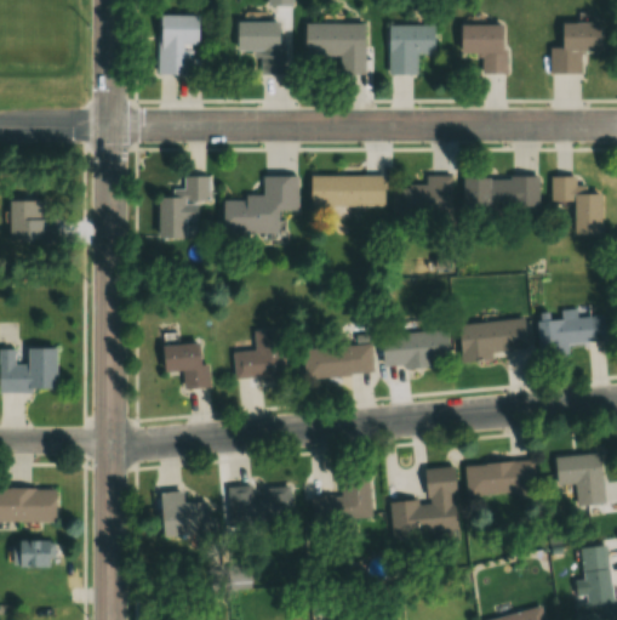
[(159,75),(195,75),(195,45),(198,45),(199,16),(160,15),(159,75)]
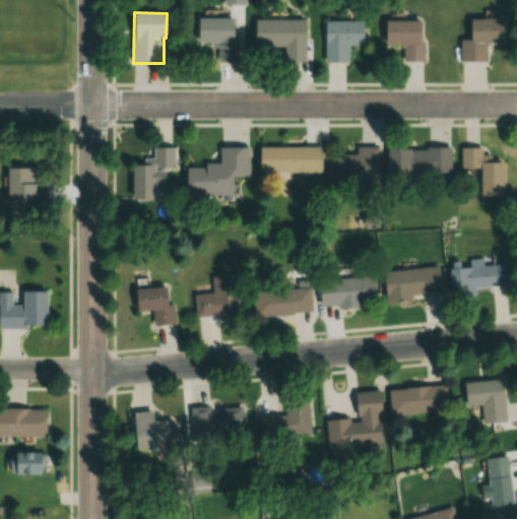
[(199,44),(218,44),(218,63),(239,63),(239,18),(199,18),(199,44)]
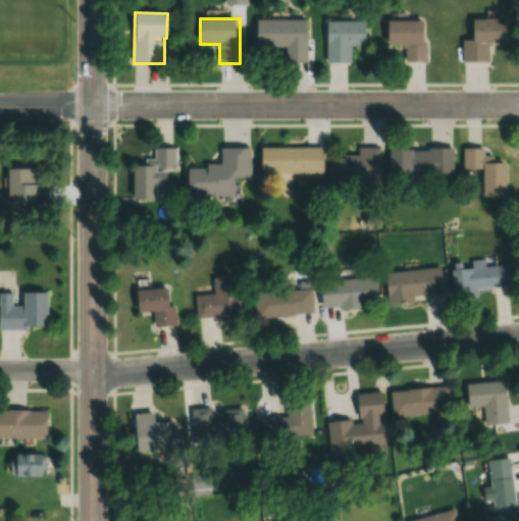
[(465,40),(465,62),(491,62),(491,43),(508,43),(507,19),(473,19),(473,40),(465,40)]
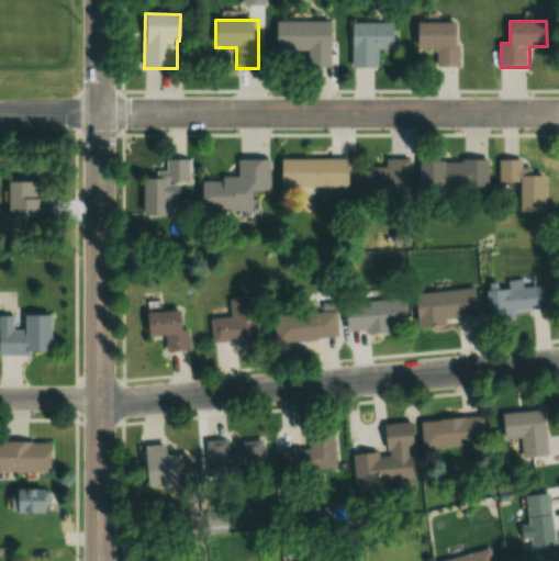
[(332,22),(278,22),(278,67),(332,67),(332,22)]
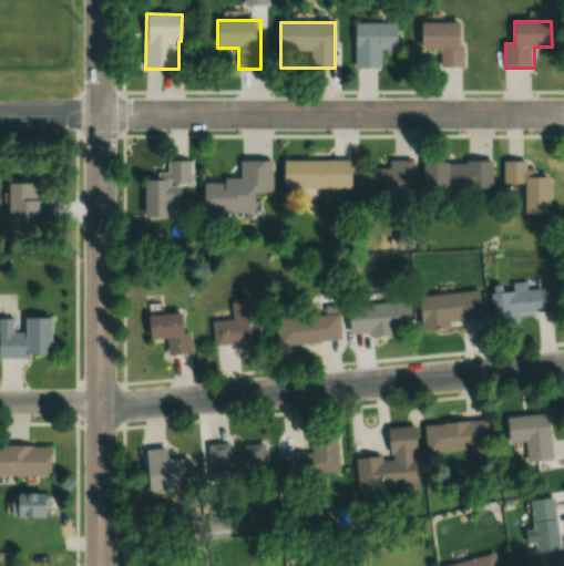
[(421,22),(421,50),(442,50),(442,68),(464,68),(464,22),(421,22)]
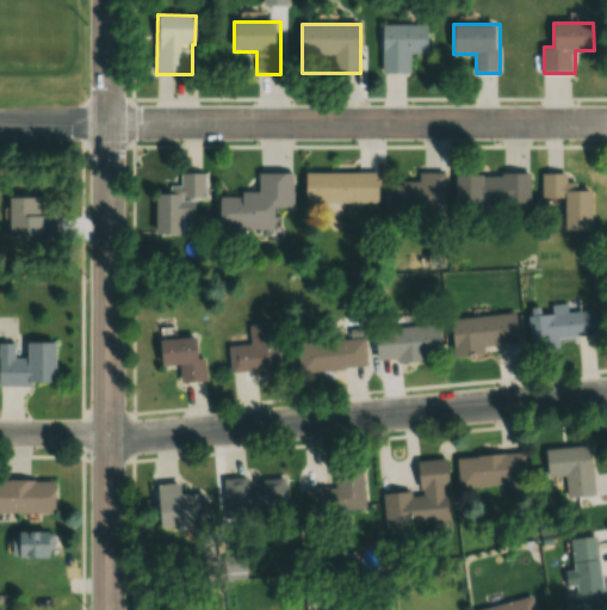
[(429,25),(384,25),(384,73),(413,73),(413,54),(429,54),(429,25)]
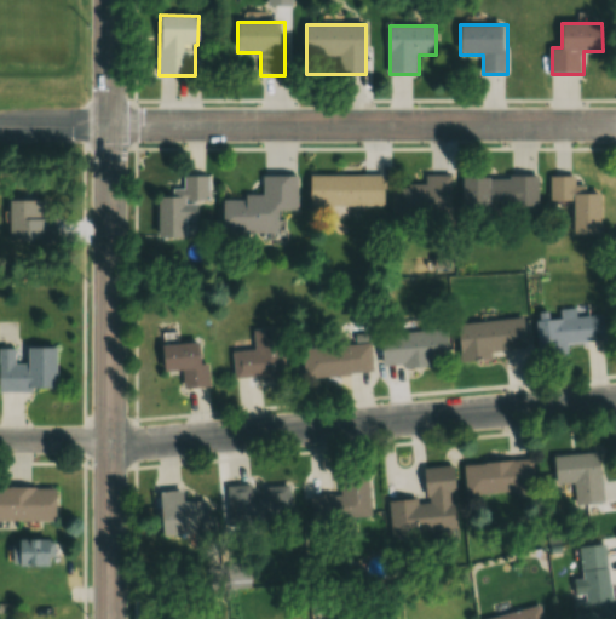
[(385,206),(385,176),(310,176),(310,206),(385,206)]
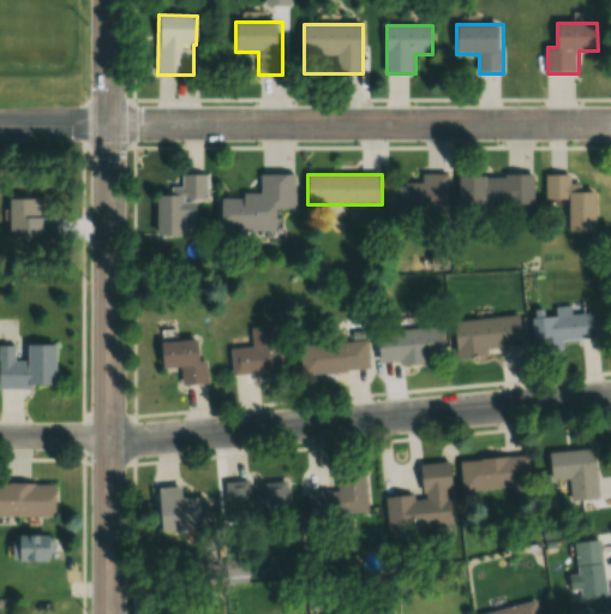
[(449,174),(424,174),(424,185),(395,185),(395,216),(449,216),(449,174)]
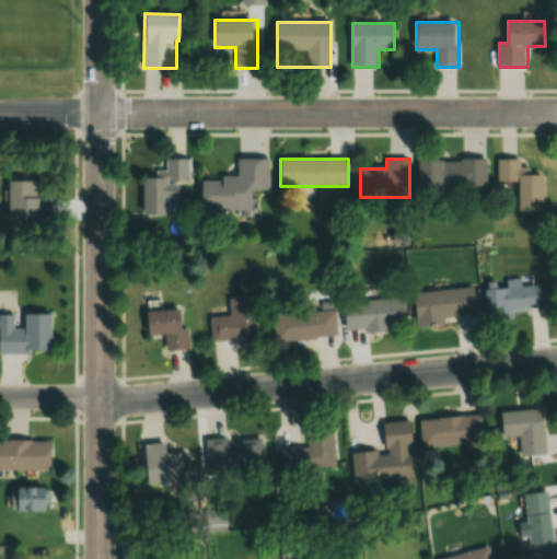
[(190,160),(166,160),(166,178),(144,178),(144,216),(170,216),(169,183),(192,182),(190,160)]
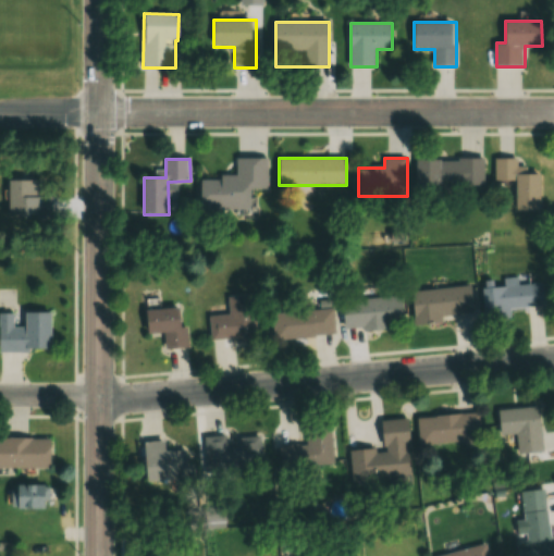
[(200,178),(200,210),(249,210),(249,189),(270,189),(270,159),(238,159),(238,178),(200,178)]
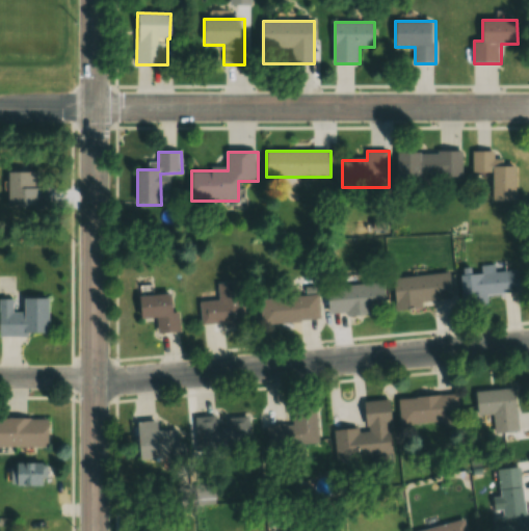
[(464,152),(398,152),(398,179),(464,179),(464,152)]
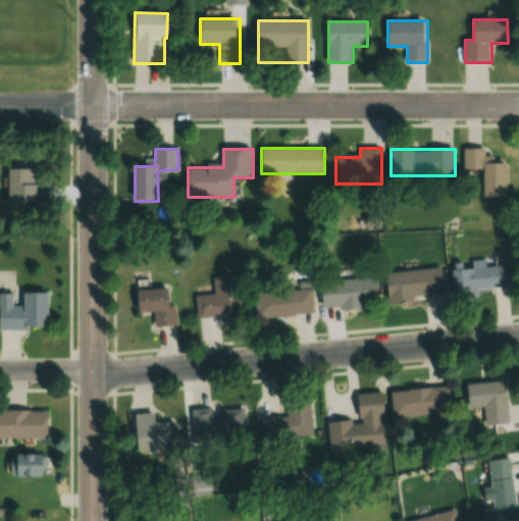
[(506,162),(495,162),(495,157),(486,157),(486,149),(466,149),(466,170),(483,170),(483,198),(506,198),(506,162)]
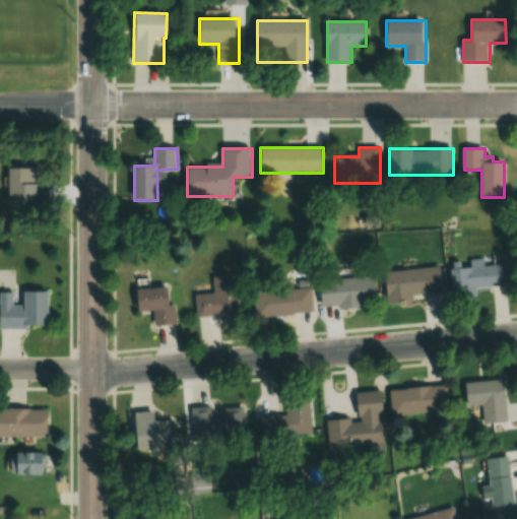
[(49,202),(49,169),(15,169),(15,202),(49,202)]
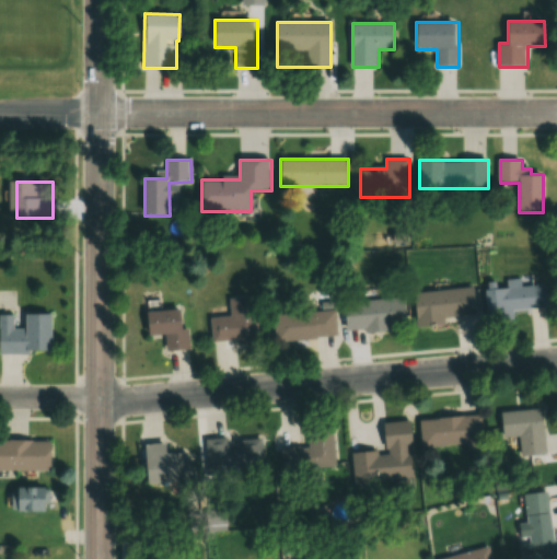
[(524,287),(523,280),(510,280),(510,289),(488,289),(489,312),(548,310),(547,286),(524,287)]
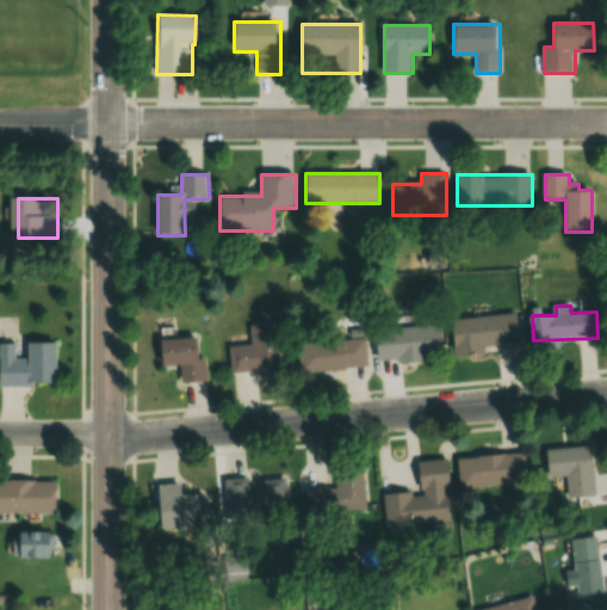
[(485,346),(521,343),(519,314),(453,320),(457,357),(487,355),(485,346)]
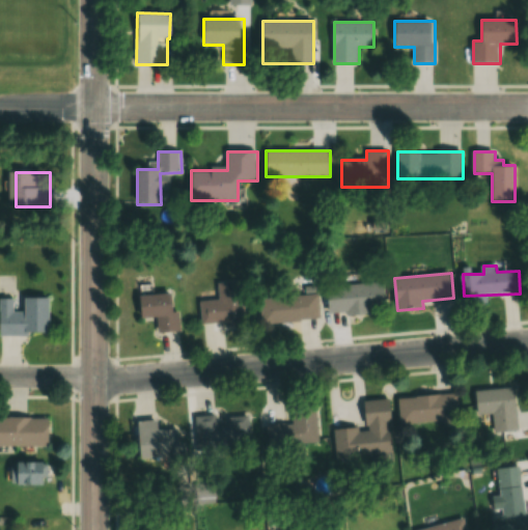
[(202,301),(203,325),(246,325),(245,282),(221,283),(221,301),(202,301)]
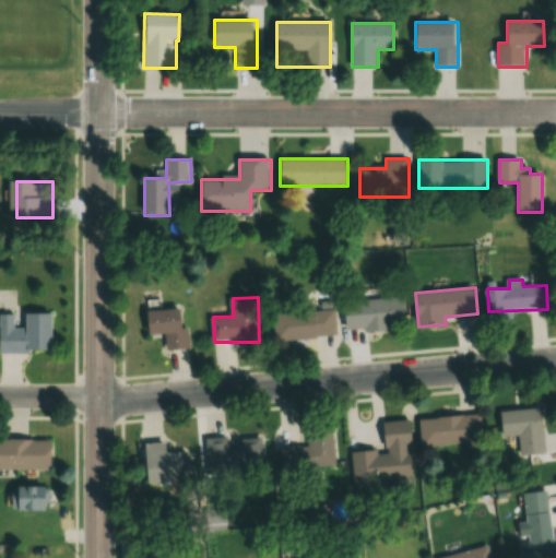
[(407,328),(405,297),(345,301),(347,332),(407,328)]
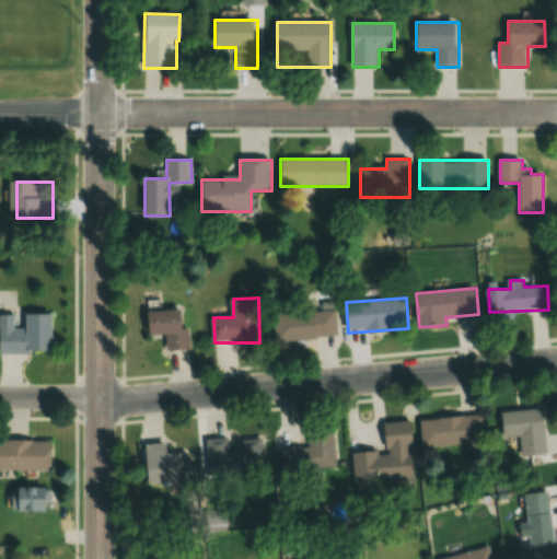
[(192,329),(183,329),(183,310),(148,311),(149,337),(167,336),(169,351),(192,350),(192,329)]
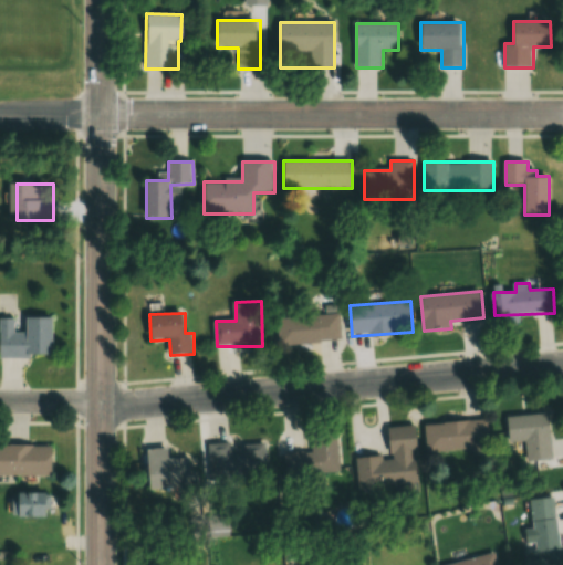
[(342,314),(279,318),(281,346),(344,341),(342,314)]
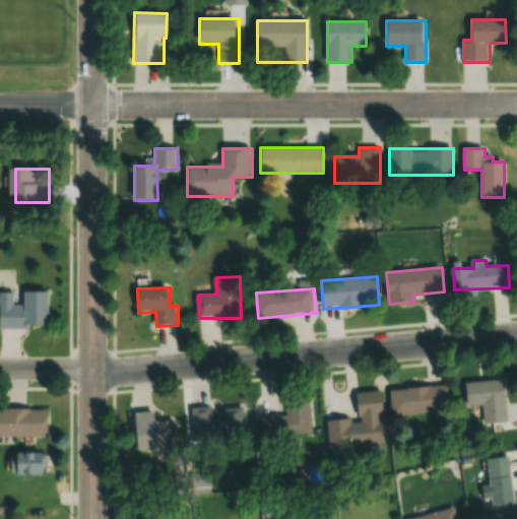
[(0,328),(48,328),(48,290),(23,292),(23,305),(14,305),(14,293),(0,292),(0,328)]
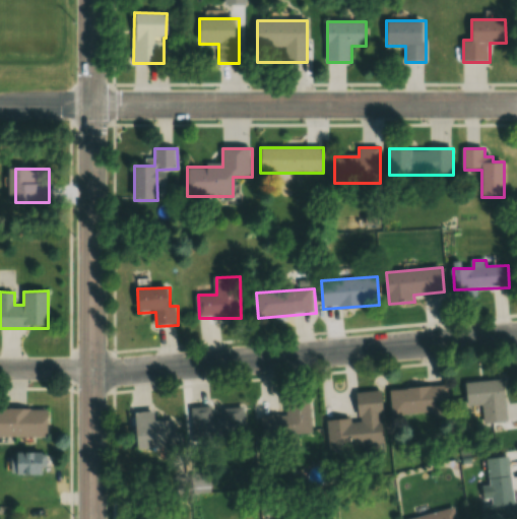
[(467,407),(483,406),(483,423),(507,422),(505,380),(466,382),(467,407)]
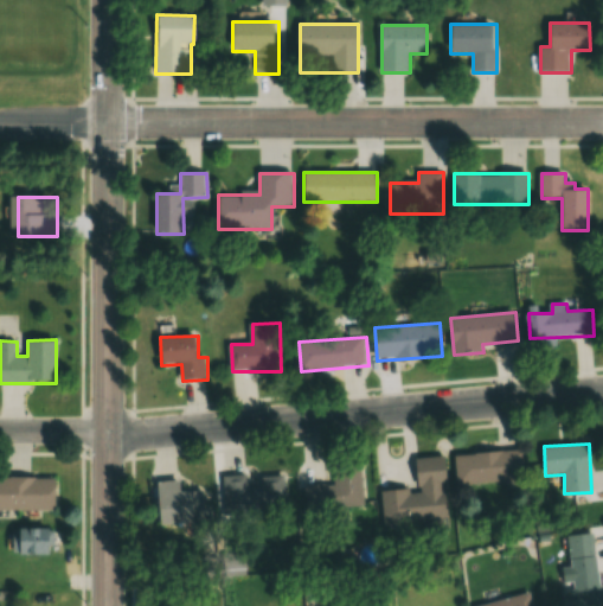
[(521,450),(456,455),(459,485),(506,482),(506,489),(525,488),(521,450)]
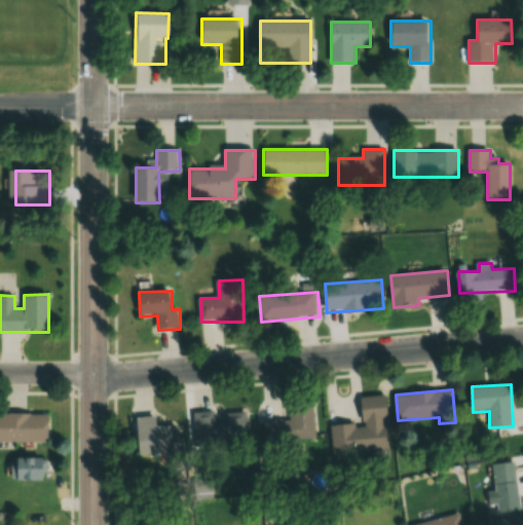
[(362,398),(364,423),(332,425),(334,456),(389,452),(385,396),(362,398)]
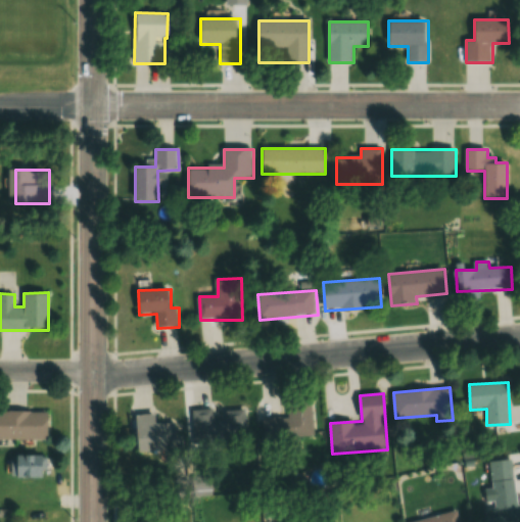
[(314,436),(314,399),(288,400),(288,415),(270,415),(271,437),(314,436)]
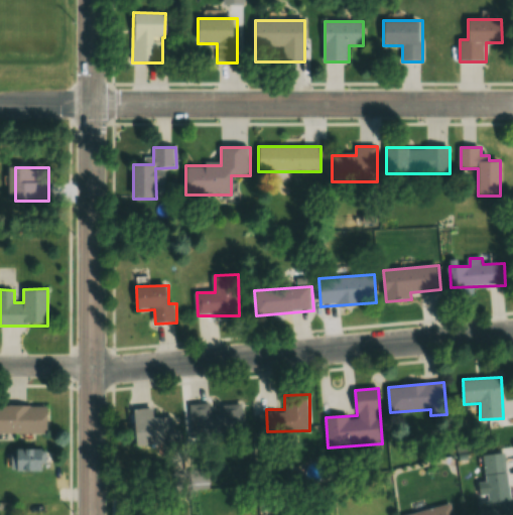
[(223,404),(195,406),(196,435),(248,432),(247,403),(223,404)]
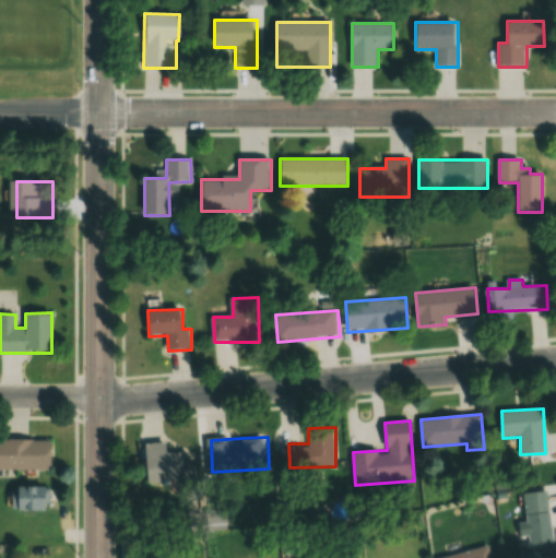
[(52,441),(0,440),(0,470),(52,470),(52,441)]
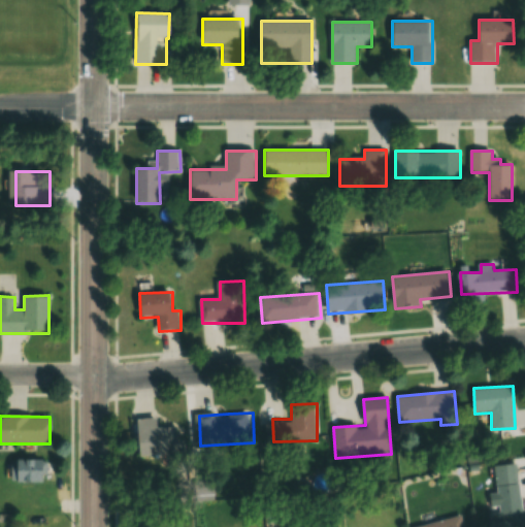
[(137,419),(137,456),(177,456),(177,426),(165,426),(165,419),(137,419)]
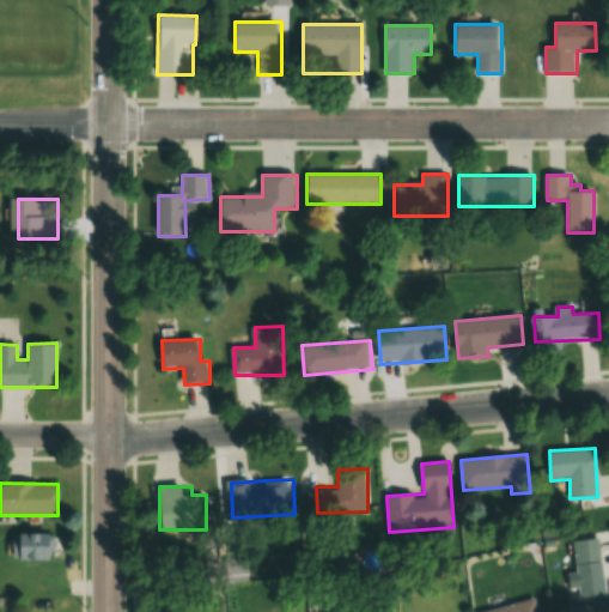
[(14,561),(54,561),(54,533),(14,533),(14,561)]
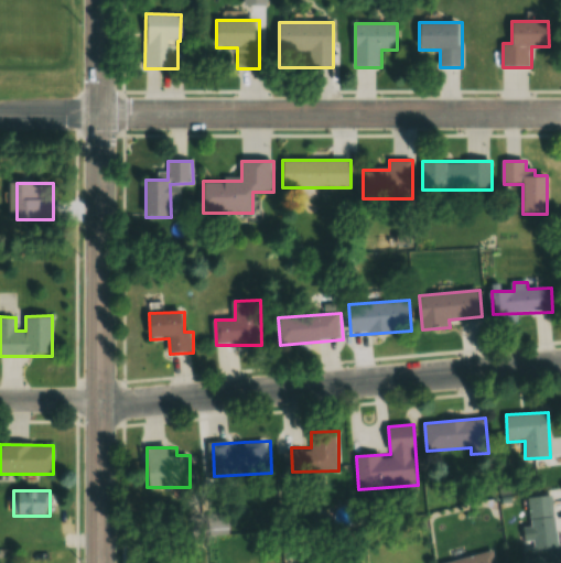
[(529,498),(532,527),(522,528),(525,545),(526,562),(560,562),(560,552),(554,495),(529,498)]
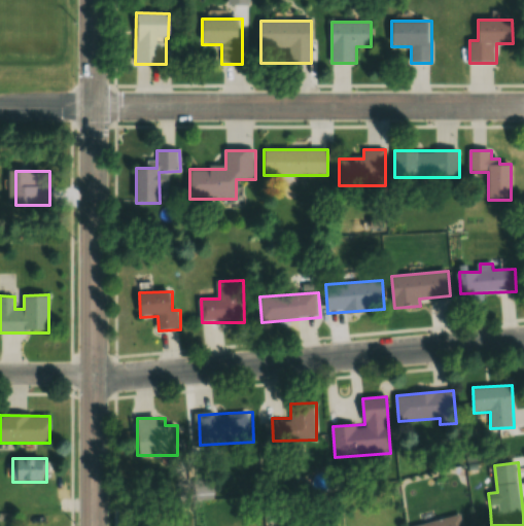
[(463,525),(461,515),(417,525),(463,525)]
